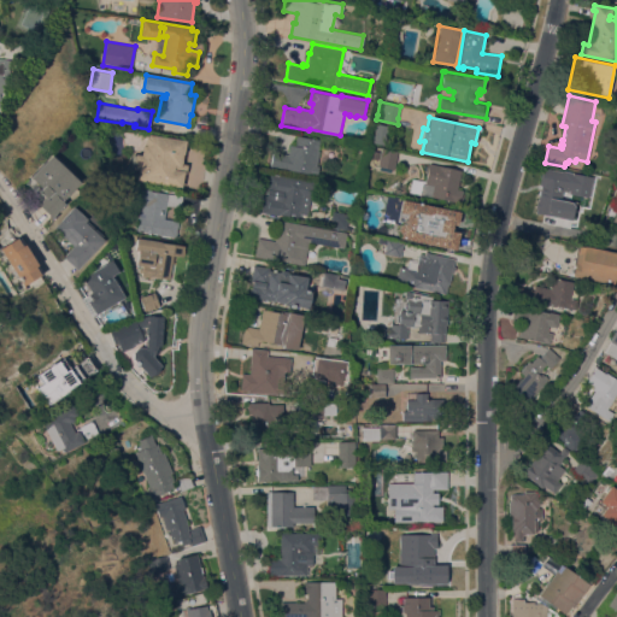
[(383,141),(383,145),(371,142),(371,139),(375,123),(387,125),(383,141)]
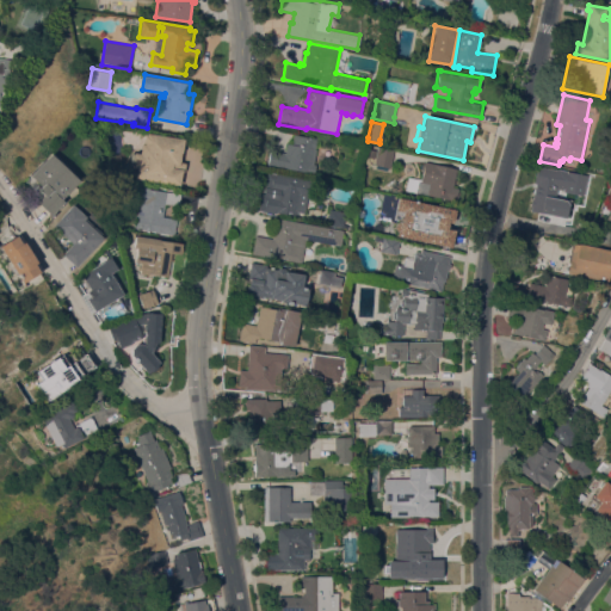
[(185,139),(183,153),(181,152),(180,161),(186,162),(185,172),(183,171),(180,185),(136,178),(139,166),(129,165),(131,153),(135,153),(135,152),(141,153),(142,142),(144,143),(146,135),(147,135),(147,133),(185,139)]
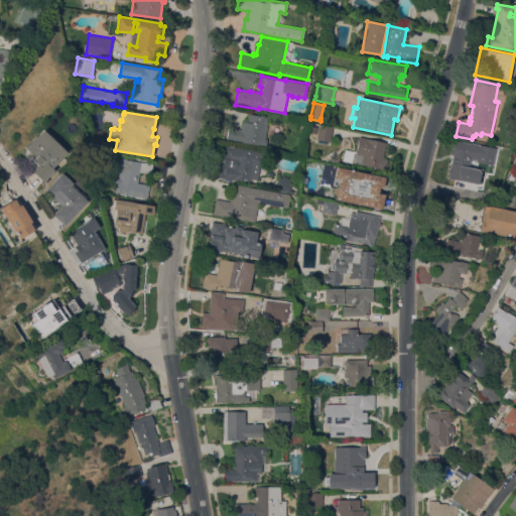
[(226,139),(228,127),(241,129),(242,120),(247,121),(248,113),(267,116),(266,125),(267,125),(265,138),(267,139),(265,146),(226,139)]
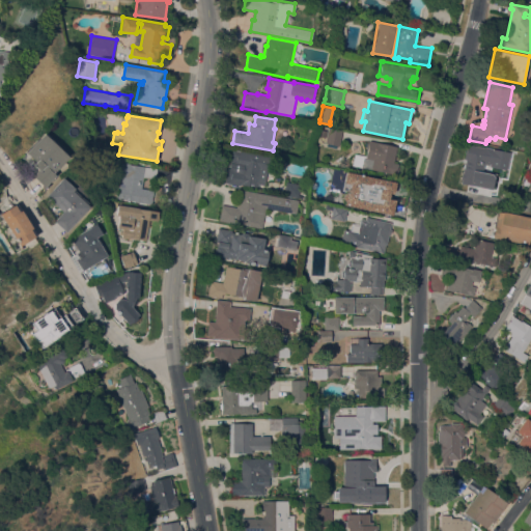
[(339,145),(325,142),(328,128),(342,131),(339,145)]
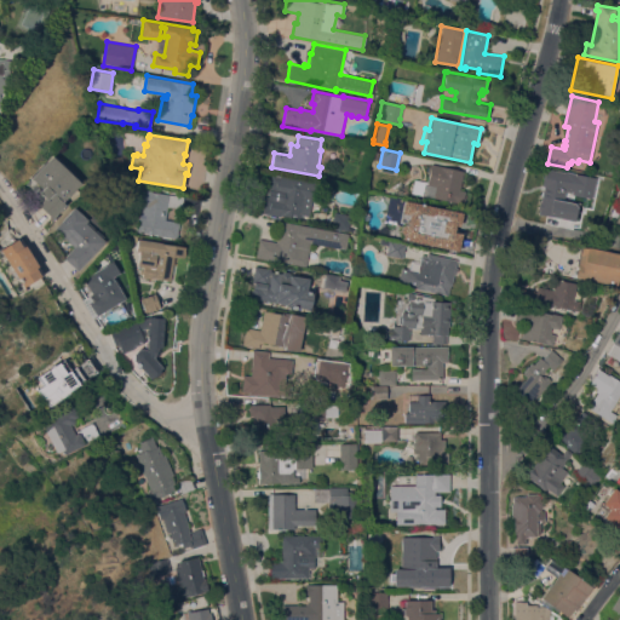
[(53,155),(55,158),(57,155),(82,179),(80,182),(81,183),(63,201),(65,205),(53,218),(39,205),(45,197),(40,191),(42,189),(32,178),(53,155)]
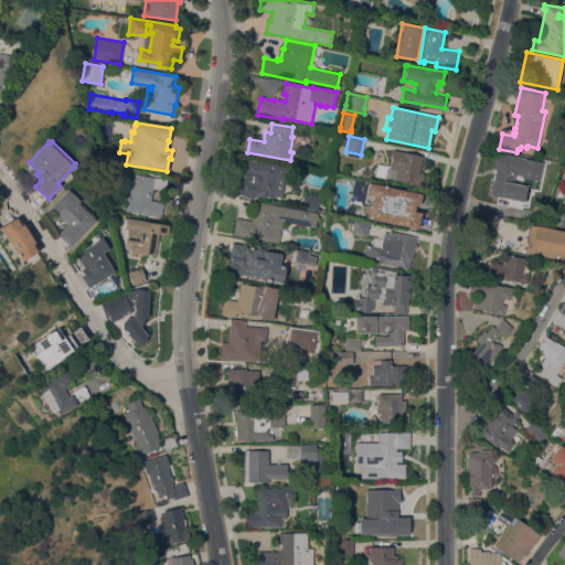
[(419,173),(424,173),(422,185),(375,176),(377,163),(390,166),(392,157),(391,157),(392,149),(423,156),(419,173)]
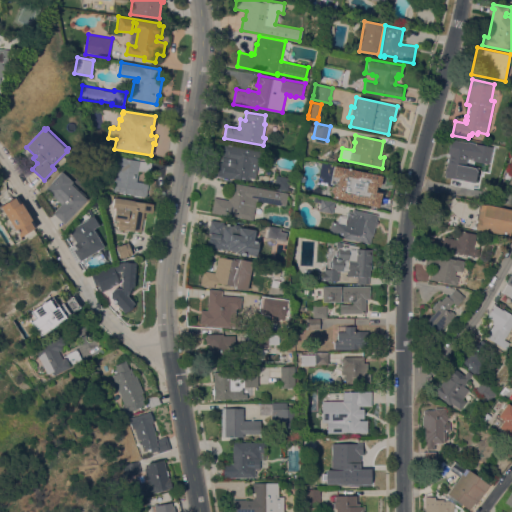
[(470,143),(469,146),(484,149),(481,161),(473,159),(472,166),(480,168),(477,182),(464,180),(465,174),(446,170),(449,153),(447,153),(450,139),(470,143)]
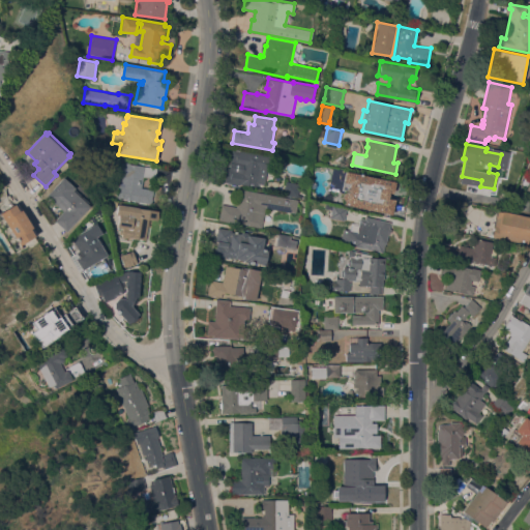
[(264,184),(258,183),(258,187),(245,184),(245,186),(240,185),(241,184),(225,181),(230,152),(232,153),(232,149),(273,156),(270,171),(267,170),(264,184)]
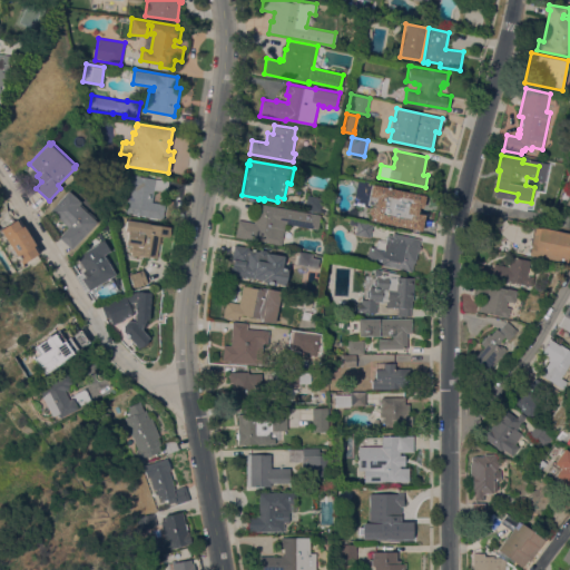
[(153,202),(165,204),(163,218),(127,213),(127,210),(126,210),(128,199),(128,200),(130,186),(123,185),(125,173),(140,175),(140,176),(166,180),(165,192),(154,189),(153,202)]
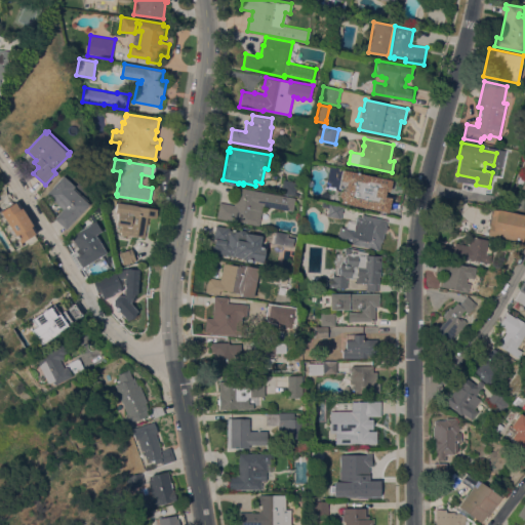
[(392,179),(389,191),(386,190),(385,196),(391,198),(388,212),(340,202),(341,198),(338,196),(340,192),(342,190),(342,188),(339,187),(342,169),(392,179)]
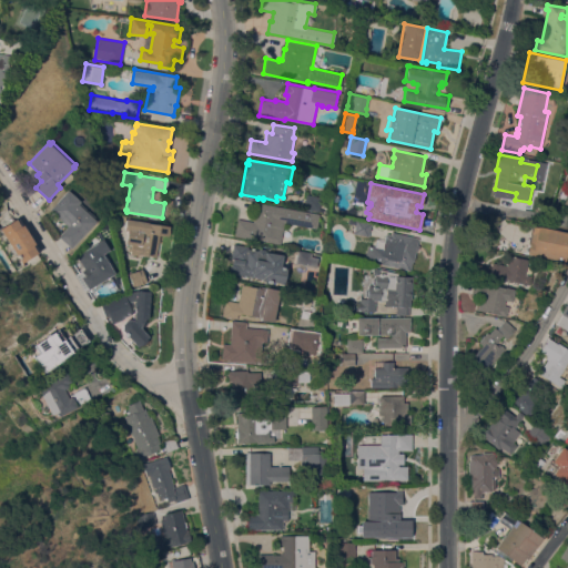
[(50,210),(68,190),(80,201),(78,204),(95,221),(71,247),(58,236),(68,226),(50,210)]
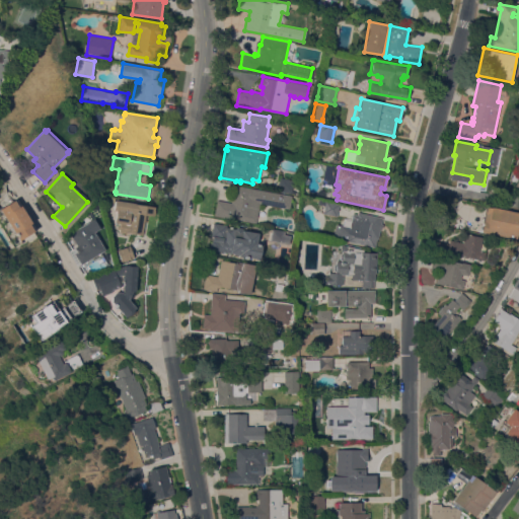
[(293,179),(291,193),(278,191),(280,177),(293,179)]
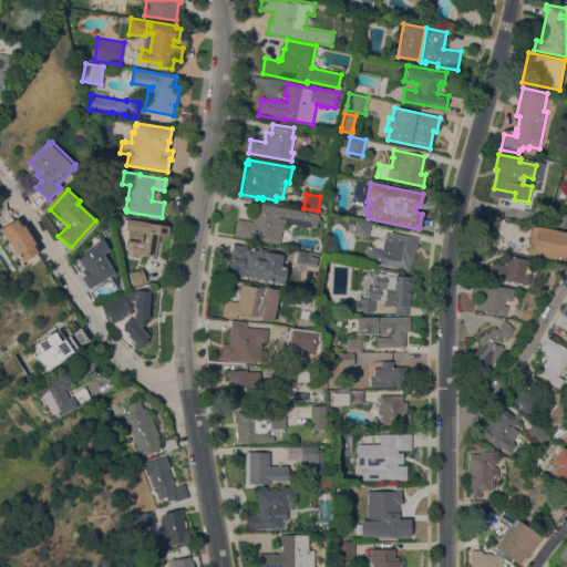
[(284,223),(280,244),(234,236),(236,218),(253,222),(256,203),(318,214),(316,228),(284,223)]
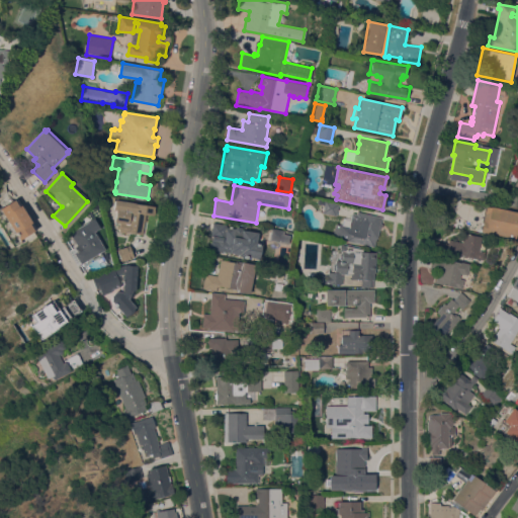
[(509,192),(517,194),(517,230),(516,238),(481,232),(483,222),(481,222),(484,206),(490,207),(491,206),(506,209),(506,208),(509,192)]
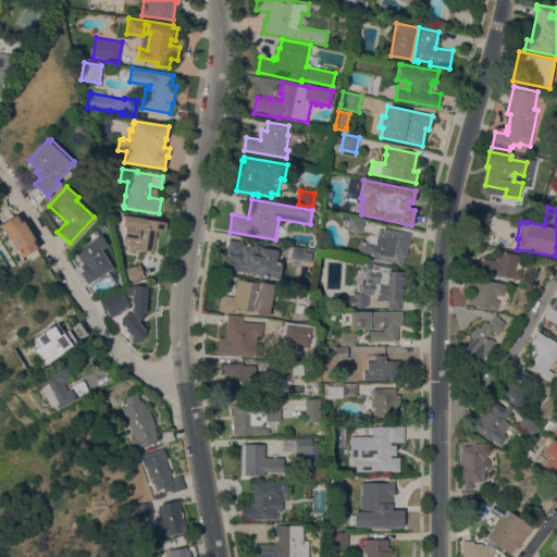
[(0,224),(17,213),(39,246),(22,258),(0,224)]
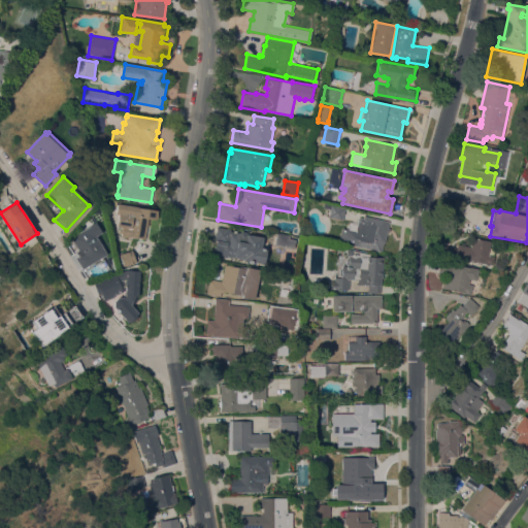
[(158,210),(156,219),(149,218),(145,239),(132,237),(132,239),(129,239),(130,237),(121,236),(122,233),(120,232),(120,230),(121,230),(122,227),(117,226),(119,213),(116,213),(118,203),(158,210)]
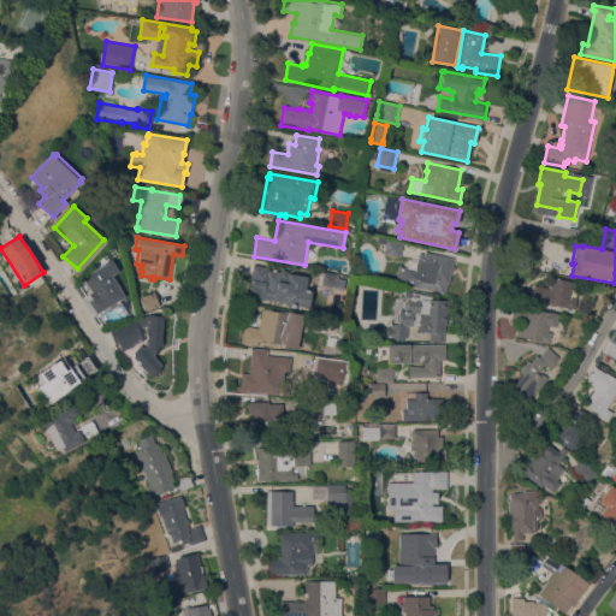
[(402,243),(400,256),(384,253),(386,240),(402,243)]
